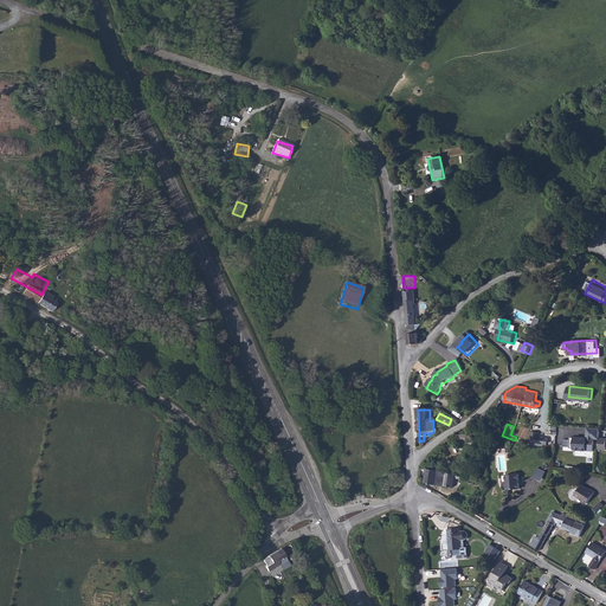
[(573,447),(573,450),(593,451),(594,439),(598,439),(599,439),(599,438),(599,429),(586,427),(585,437),(574,437),(574,438),(571,437),(569,440),(563,439),(563,446),(569,447),(573,447)]
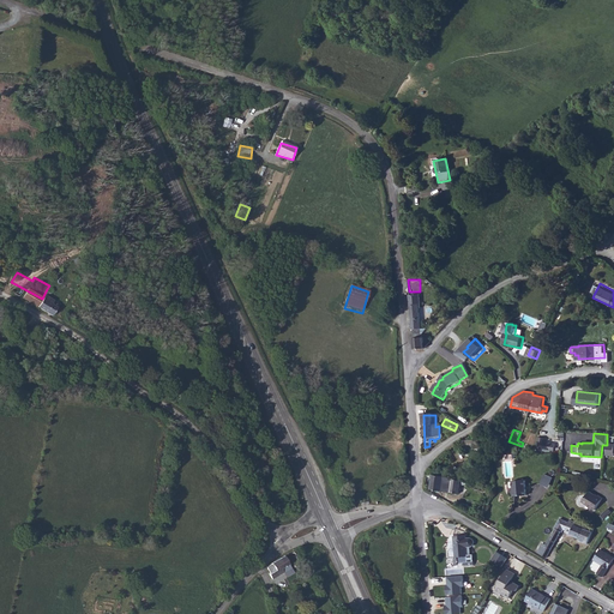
[(554,451),(555,444),(546,441),(546,438),(537,437),(535,450),(542,451),(542,450),(554,451)]
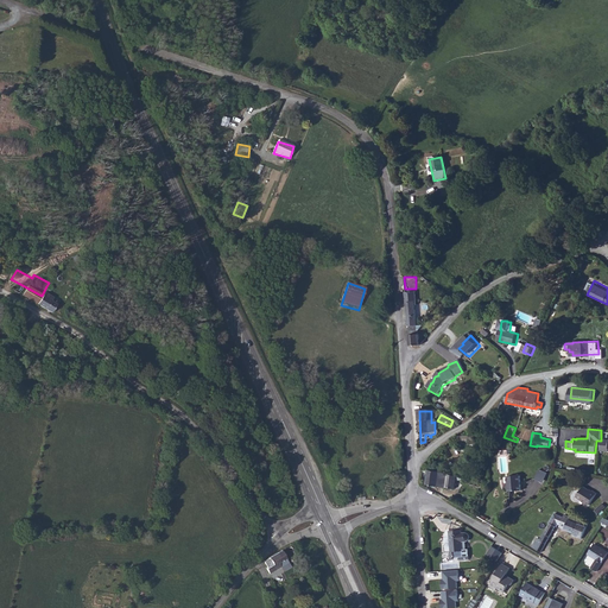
[(474,436),(460,437),(460,447),(475,447),(474,436)]
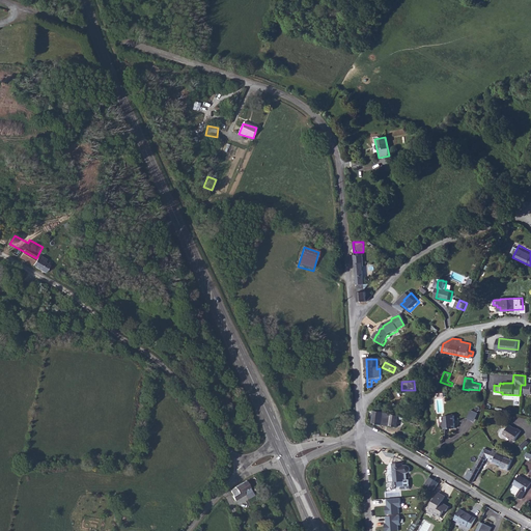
[(472,410),(468,418),(474,421),(478,413),(472,410)]
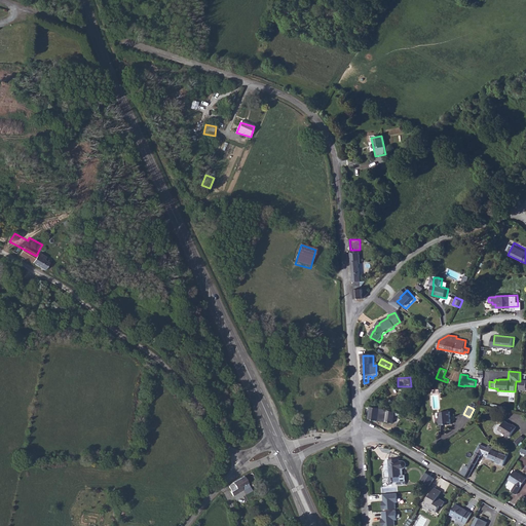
[(391,423),(393,411),(371,408),(370,420),(391,423)]
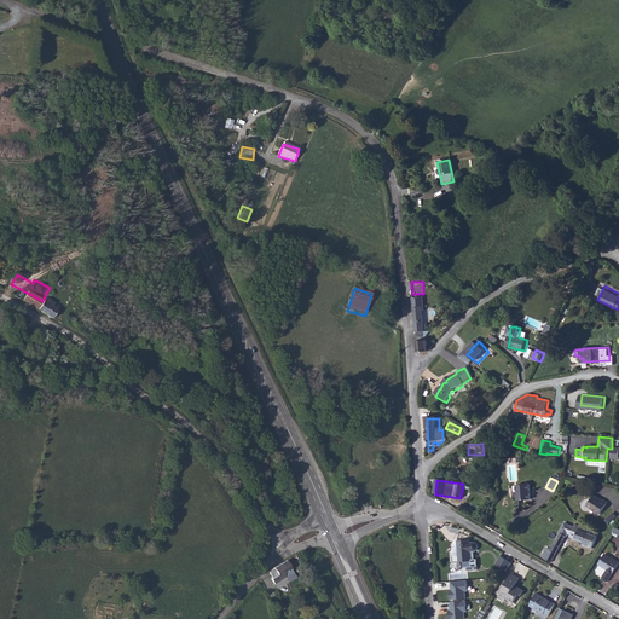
[(532,486),(518,486),(518,493),(516,496),(516,499),(518,501),(519,502),(532,501),(532,495),(531,495),(531,492),(532,491),(532,486)]
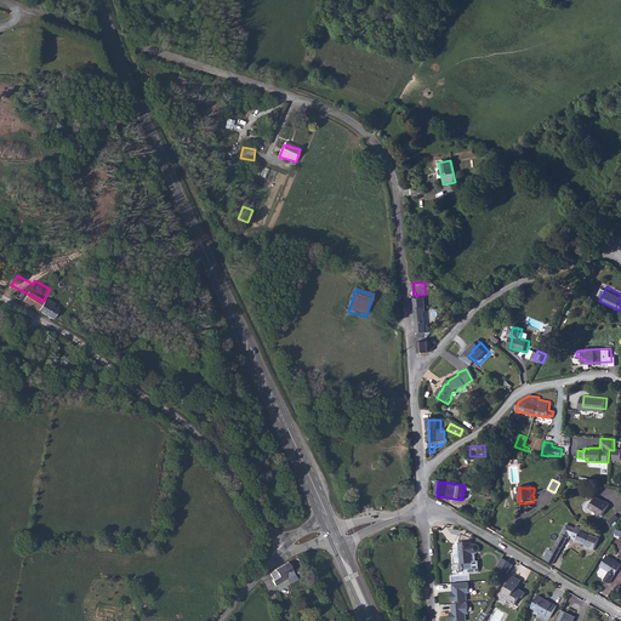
[(602,514),(609,503),(604,500),(603,502),(596,497),(593,503),(591,502),(588,507),(602,514)]
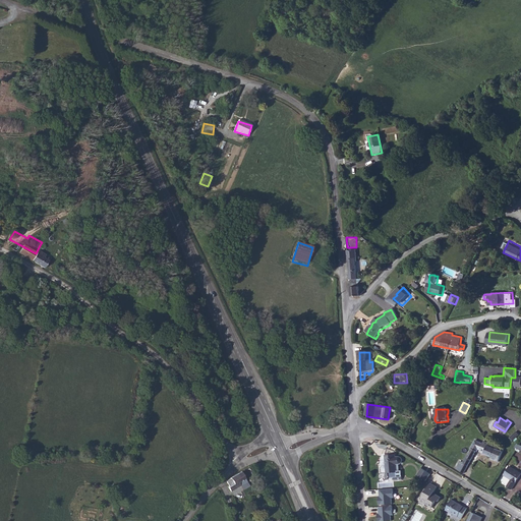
[(515,430),(510,438),(513,441),(518,433),(515,430)]
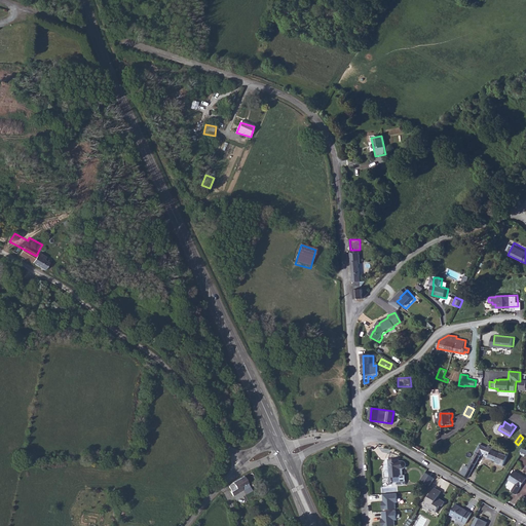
[(462,478),(468,481),(481,458),(483,454),(485,455),(485,452),(488,453),(487,455),(500,460),(500,462),(503,464),(506,465),(510,454),(510,452),(500,449),(494,446),(493,448),(490,447),(483,444),(479,452),(477,455),(475,455),(462,478)]
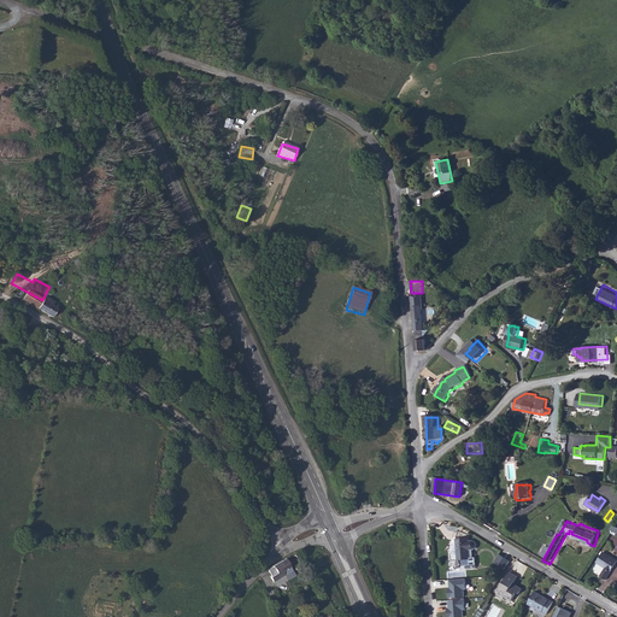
[(471,564),(469,564),(465,563),(465,554),(469,554),(470,554),(474,552),(472,546),(465,546),(464,542),(451,542),(451,548),(453,548),(453,554),(452,554),(452,573),(456,573),(456,571),(462,571),(462,574),(472,573),(471,564)]
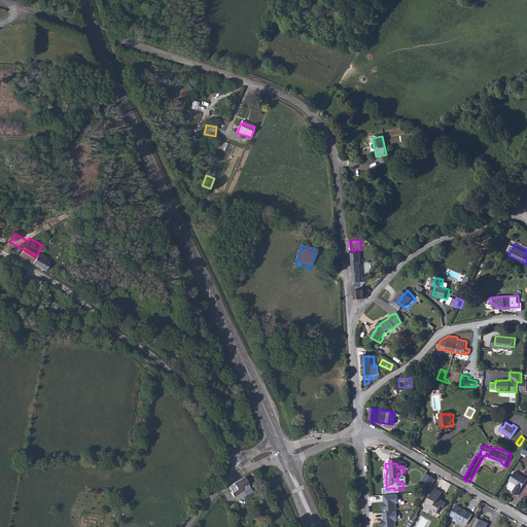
[(517,495),(526,480),(515,471),(510,481),(517,485),(513,492),(517,495)]
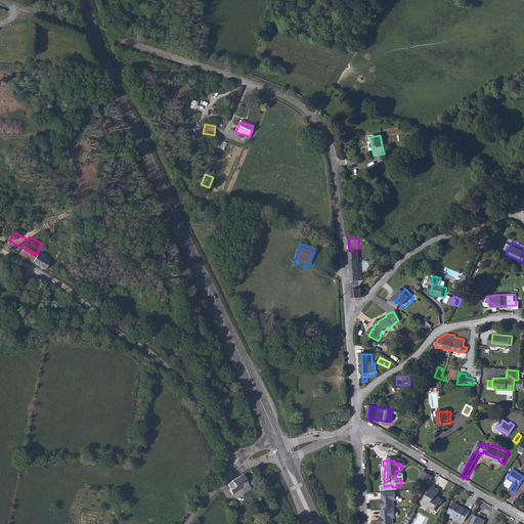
[(251,489),(245,477),(233,482),(234,483),(229,485),(232,489),(230,490),(232,496),(251,489)]
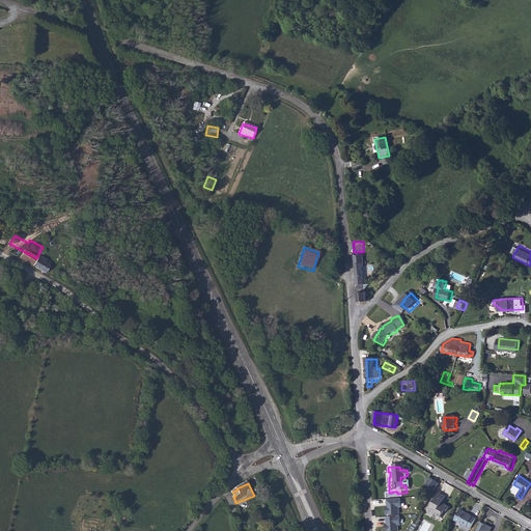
[(424,504),(437,487),(434,485),(421,502),(424,504)]
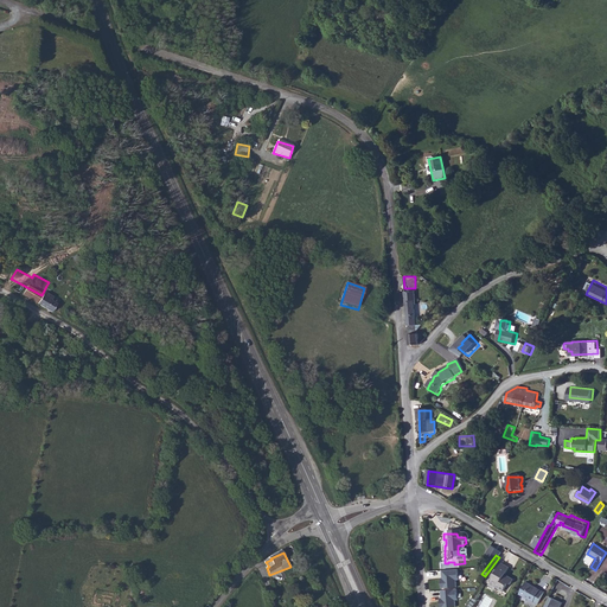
[(500,563),(491,582),(498,587),(497,589),(503,593),(508,583),(510,585),(513,579),(504,574),(509,568),(500,563)]
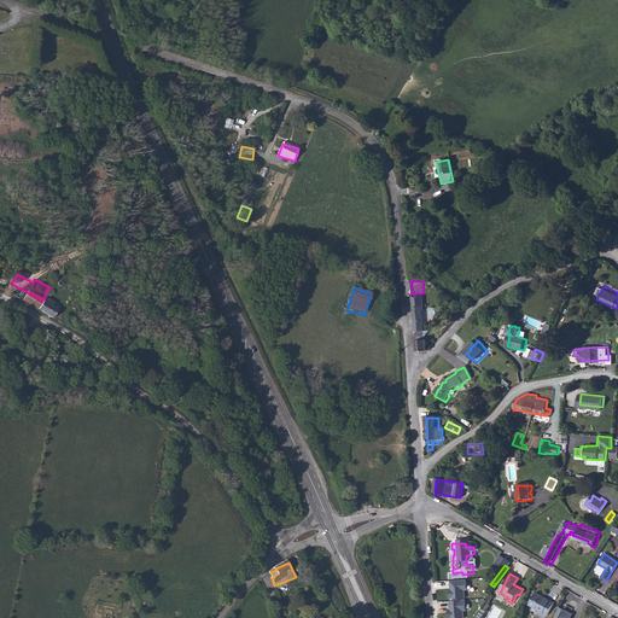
[(448,601),(465,599),(464,592),(467,590),(466,578),(448,581),(449,588),(447,588),(448,601)]
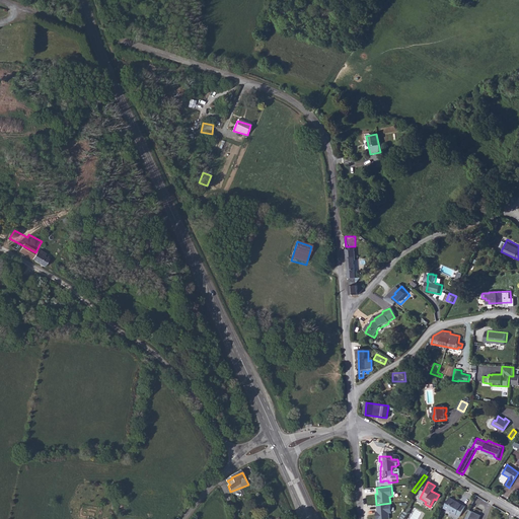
[(460,517),(466,507),(452,498),(446,508),(460,517)]
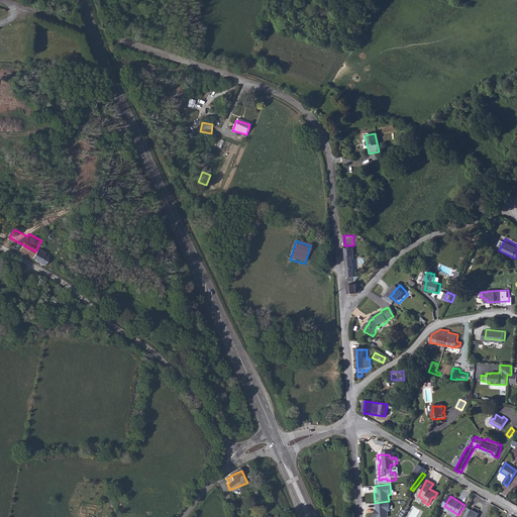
[(373,510),(373,516),(387,516),(387,511),(390,511),(389,501),(375,503),(375,510),(373,510)]
